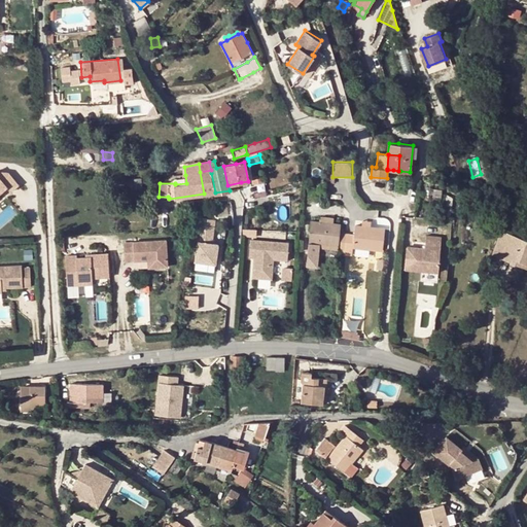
[(204,194),(215,192),(211,173),(211,170),(200,172),(204,194)]
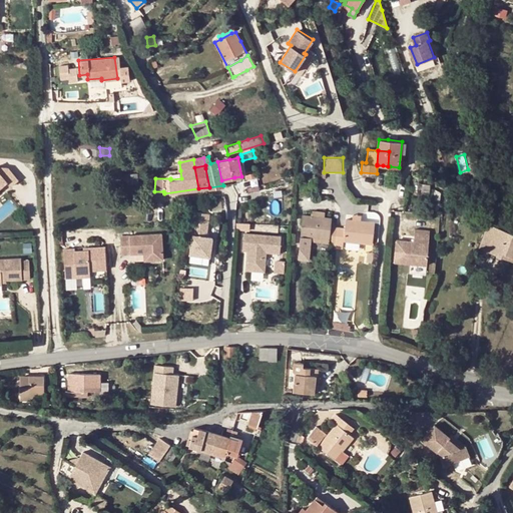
[(0,184),(2,182),(6,186),(14,179),(4,168),(2,168),(0,169),(0,184)]
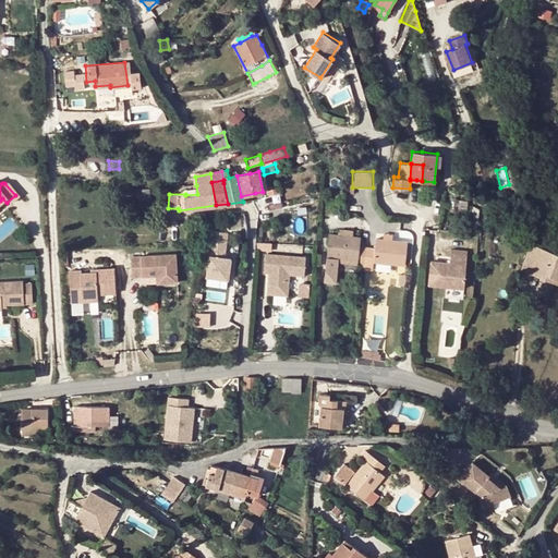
[(133,190),(133,195),(134,199),(150,199),(150,194),(154,194),(155,193),(157,191),(157,185),(148,186),(148,189),(133,190)]
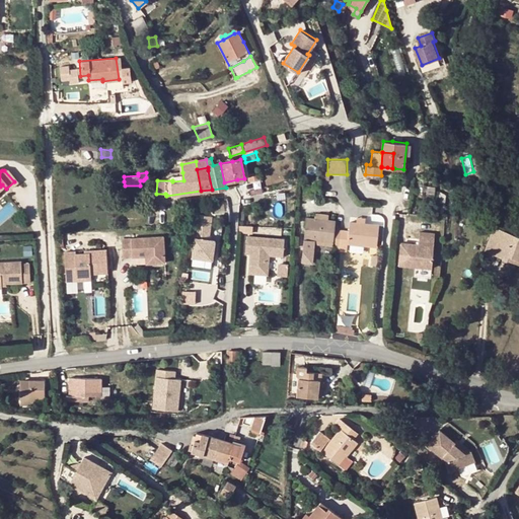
[(171,176),(172,180),(172,181),(183,180),(182,172),(179,172),(179,175),(171,176)]
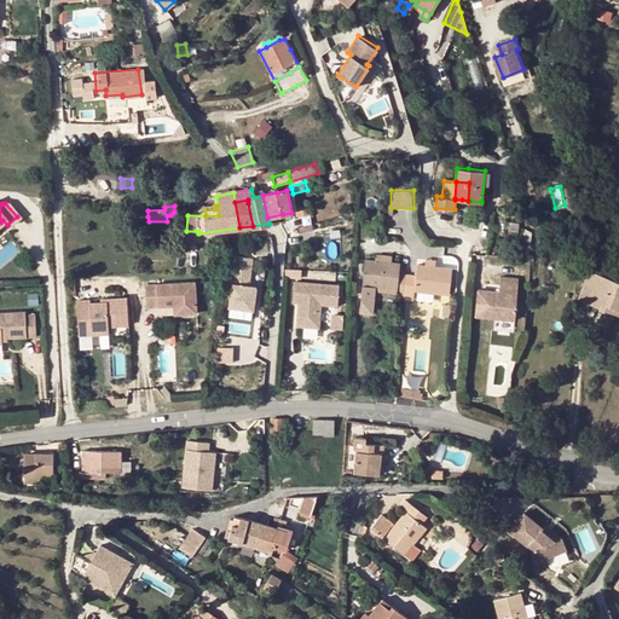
[(308,206),(296,208),(298,218),(311,214),(308,206)]
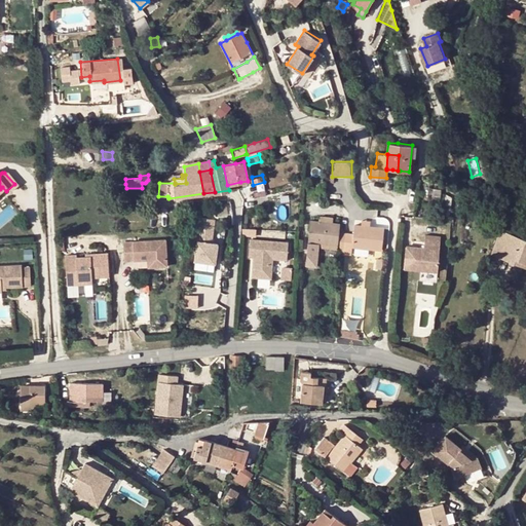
[(213,228),(212,220),(211,209),(203,209),(203,216),(200,216),(202,229),(213,228)]
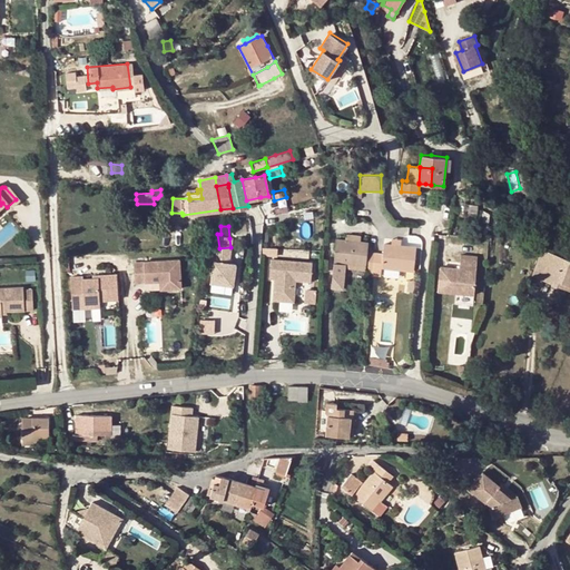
[(369,243),(361,242),(346,241),(336,239),(334,262),(332,287),(343,288),(345,268),(345,264),(365,266),(365,271),(365,275),(373,275),(375,253),(367,252),(369,243)]
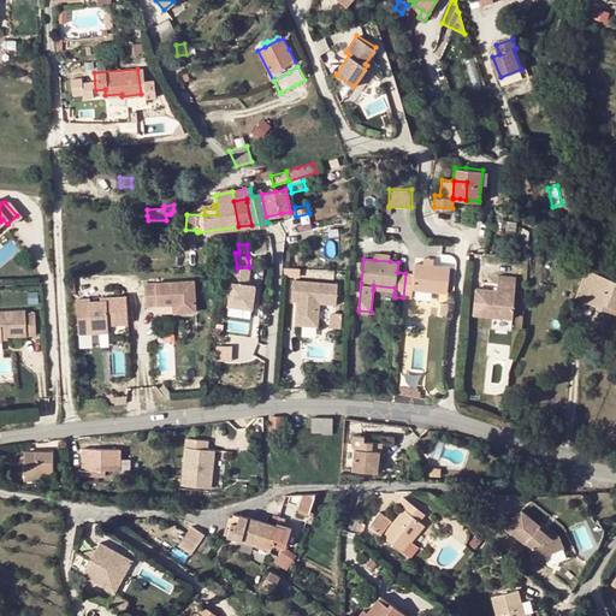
[(449,267),(432,266),(424,265),(415,264),(414,274),(406,273),(403,297),(412,298),(413,294),(413,289),(437,291),(446,292),(449,267)]
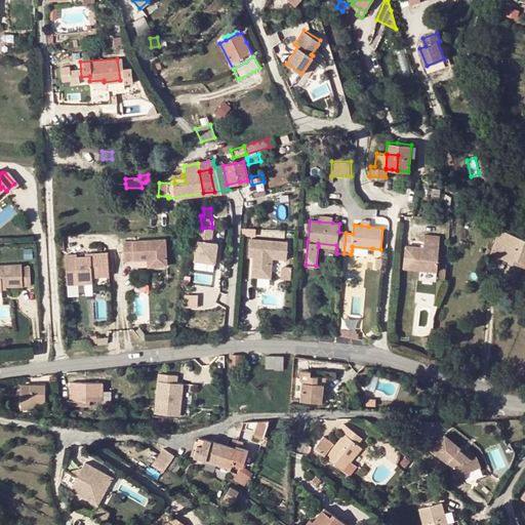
[(253,236),(255,231),(244,228),(243,233),(253,236)]
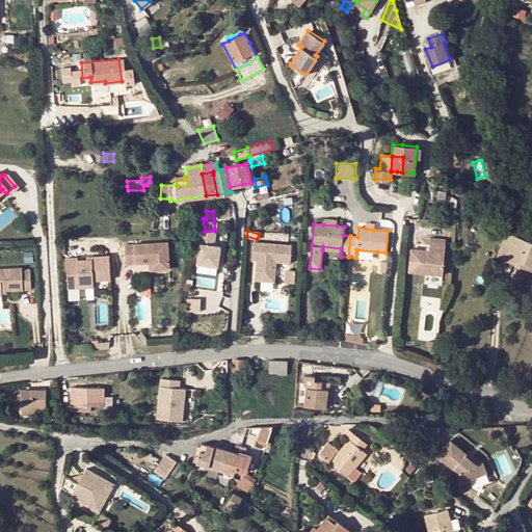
[(509,257),(531,265),(531,241),(507,233),(500,250),(498,257),(508,260),(509,257)]
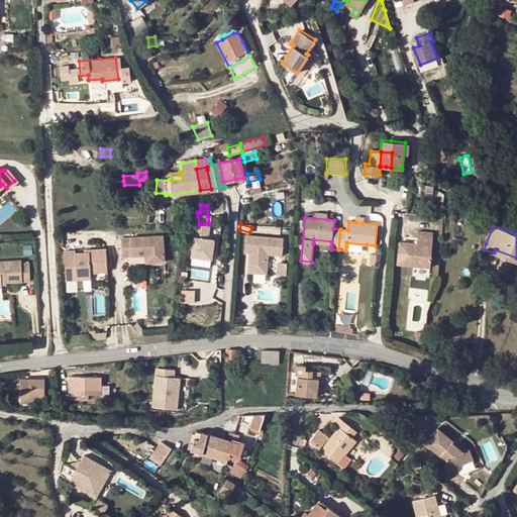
[(432,231),(418,229),(417,238),(421,239),(421,242),(416,241),(399,240),(397,262),(429,264),(432,231)]
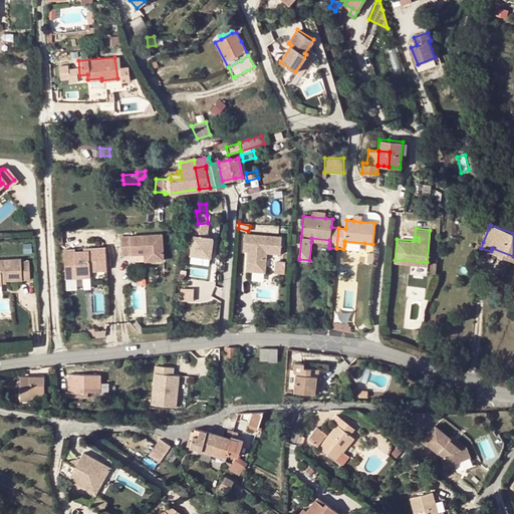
[(152,235),(120,237),(121,255),(135,254),(139,254),(140,261),(153,261),(152,235)]
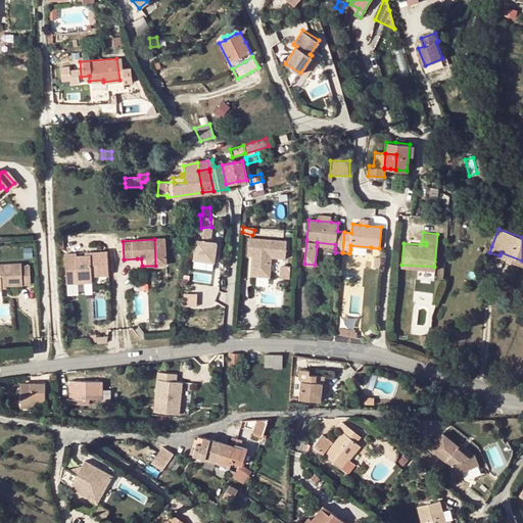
[(193,240),(193,260),(217,259),(217,239),(193,240)]
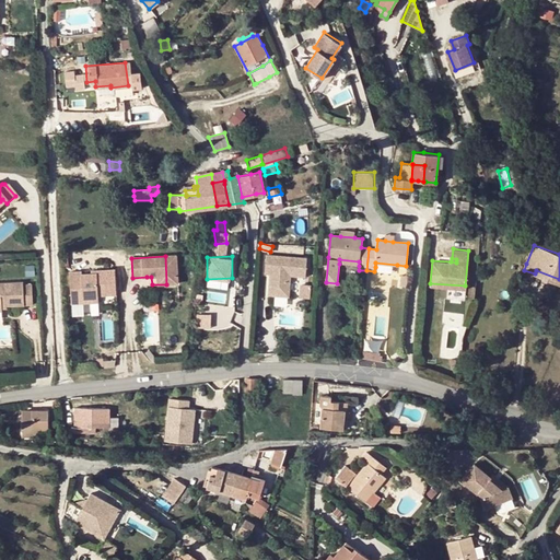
[(308,258),(267,256),(266,271),(270,271),(271,275),(271,276),(270,296),(290,298),(291,284),(289,280),(291,276),(307,277),(308,258)]
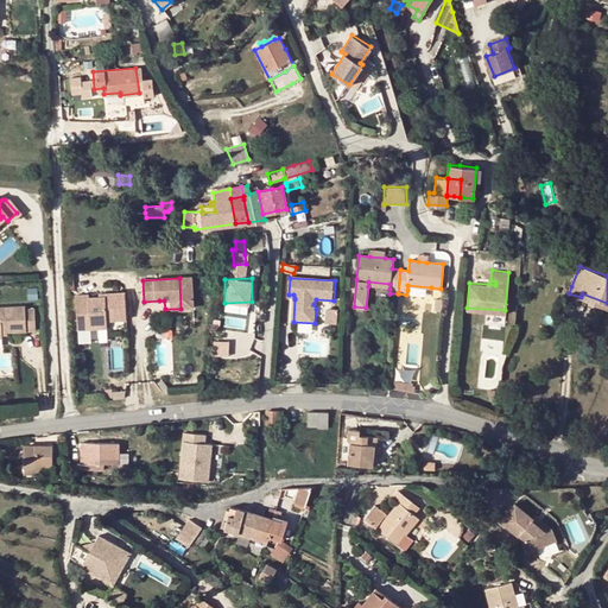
[(88,295),(75,296),(77,329),(106,328),(106,321),(126,320),(124,292),(99,295),(99,297),(88,298),(88,295)]
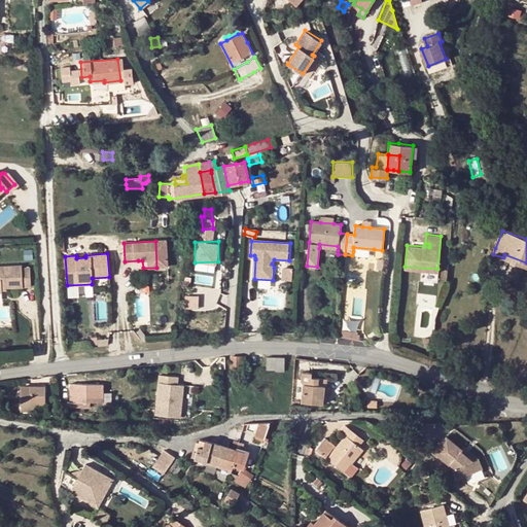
[(526,262),(504,254),(503,257),(526,267),(526,262)]
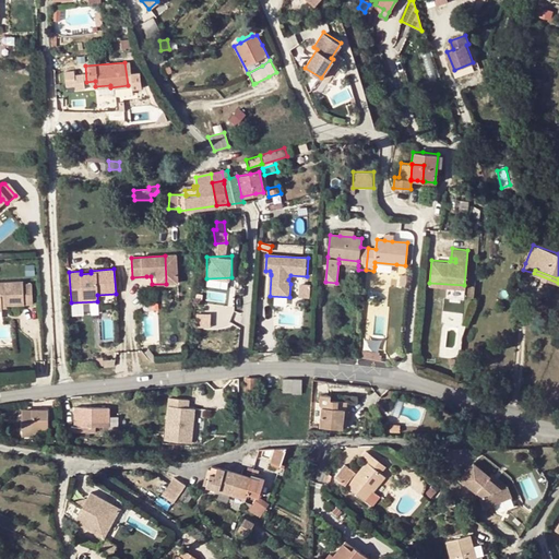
[(207,278),(206,285),(227,287),(228,281),(207,278)]
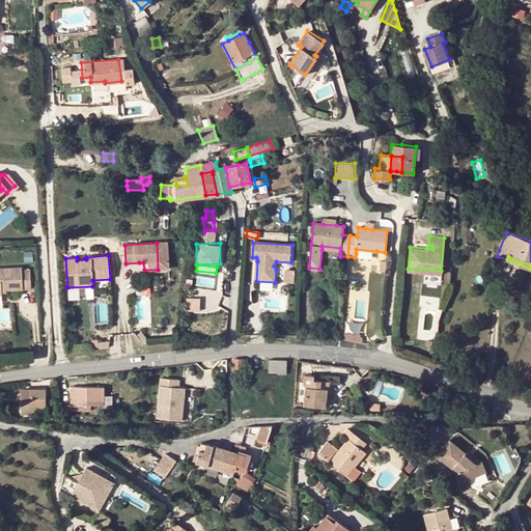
[(2,290),(7,290),(10,289),(30,288),(29,269),(21,270),(21,268),(0,268),(0,295),(2,296),(2,292),(2,290)]
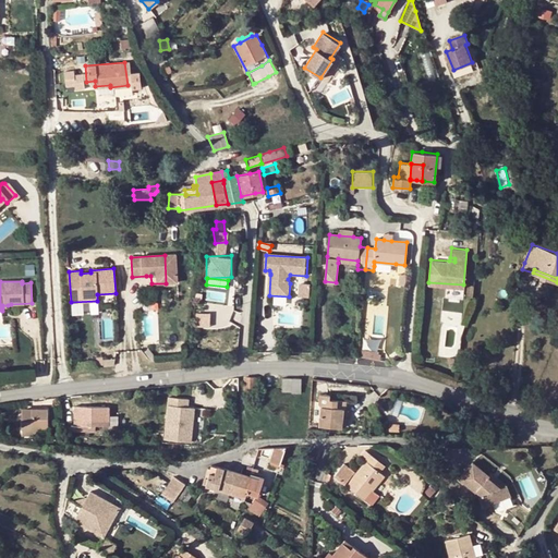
[(198,312),(196,326),(209,327),(211,314),(198,312)]
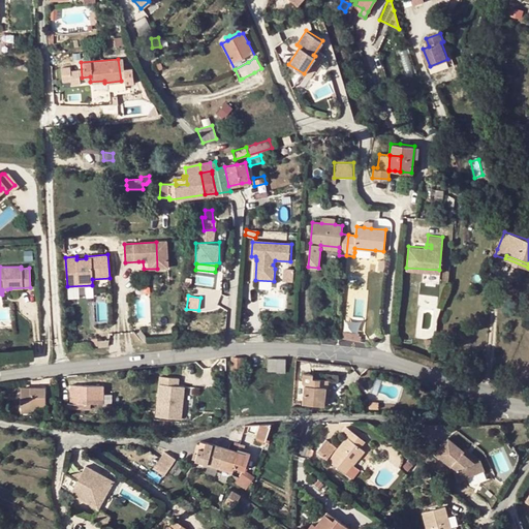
[(242,372),(242,356),(232,356),(232,372),(242,372)]
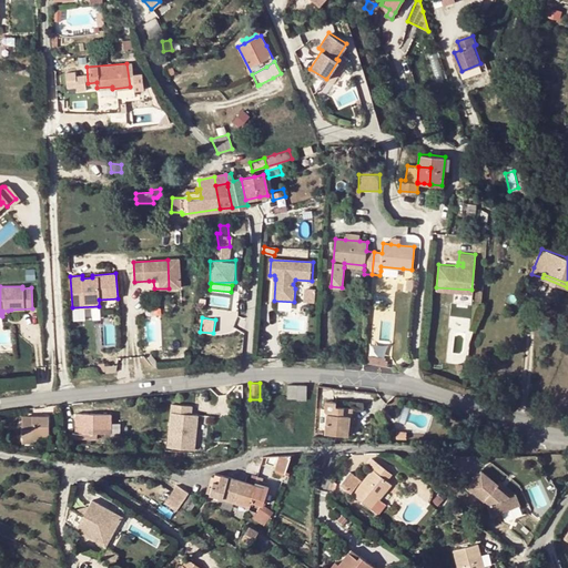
[(287,385),(287,389),(287,398),(297,398),(296,385),(287,385)]
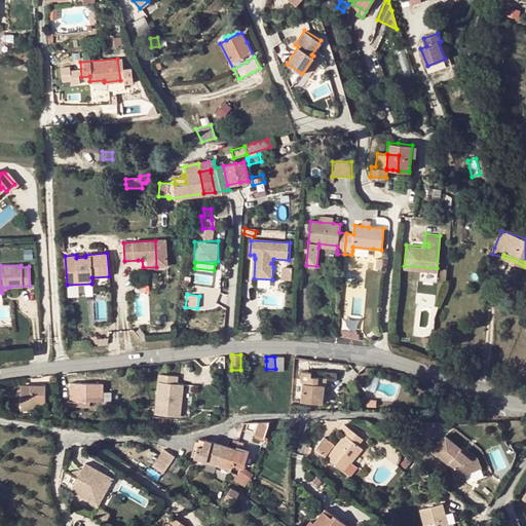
[(274,357),(275,369),(275,371),(285,371),(284,357),(274,357)]
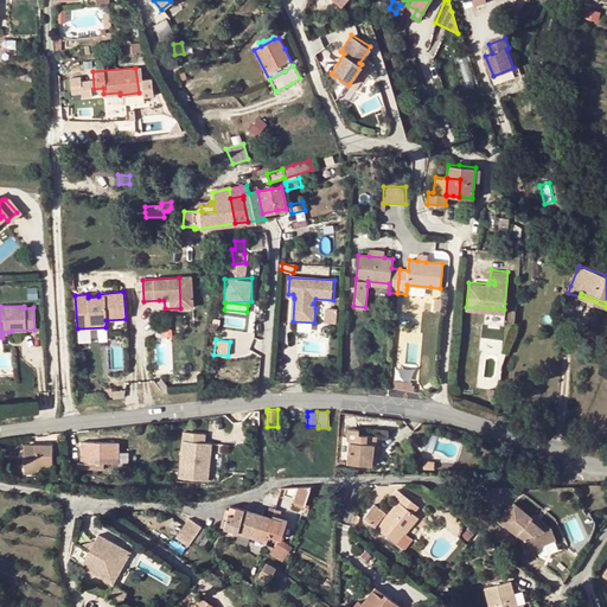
[(370,465),(371,453),(371,443),(376,443),(377,435),(359,434),(359,428),(347,427),(346,438),(350,442),(349,449),(347,464),(370,465)]
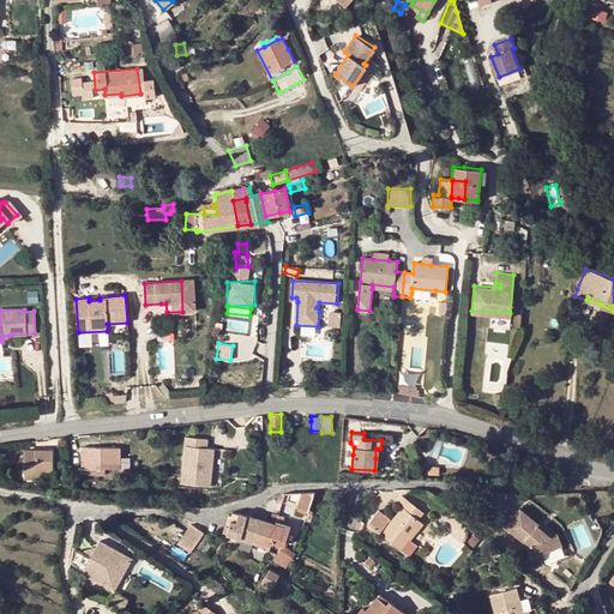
[(206,435),(185,433),(181,471),(211,474),(215,444),(205,443),(206,435)]
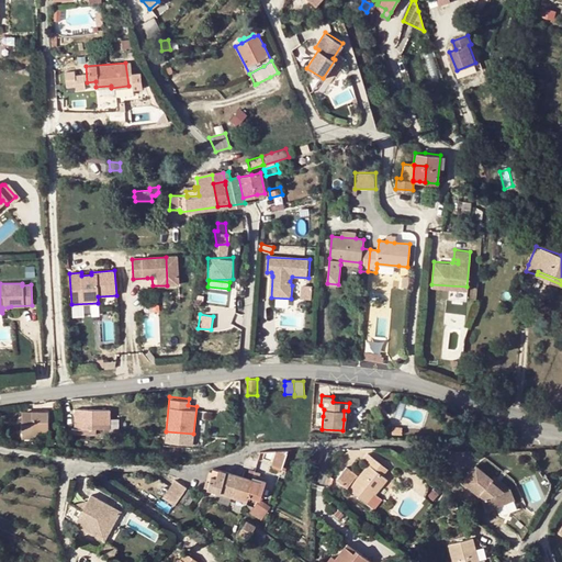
[(86,409),(76,408),(76,428),(70,428),(70,433),(75,433),(75,434),(96,435),(96,429),(87,428),(86,409)]
